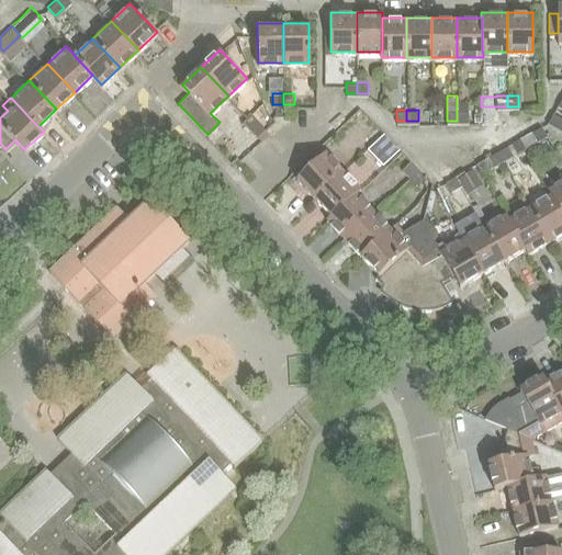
[(457,110),(457,121),(468,121),(468,110),(457,110)]
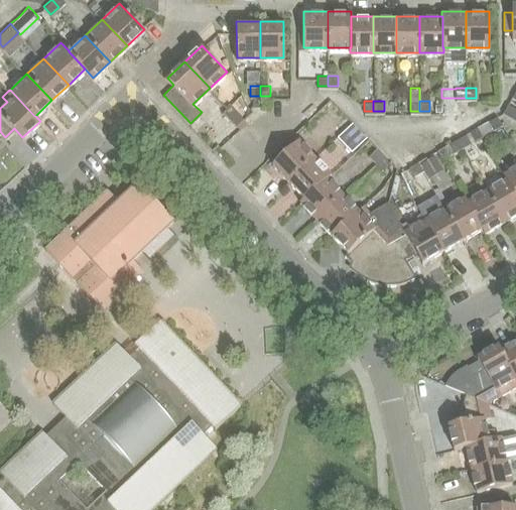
[(502,111),(511,116),(515,107),(507,102),(502,111)]
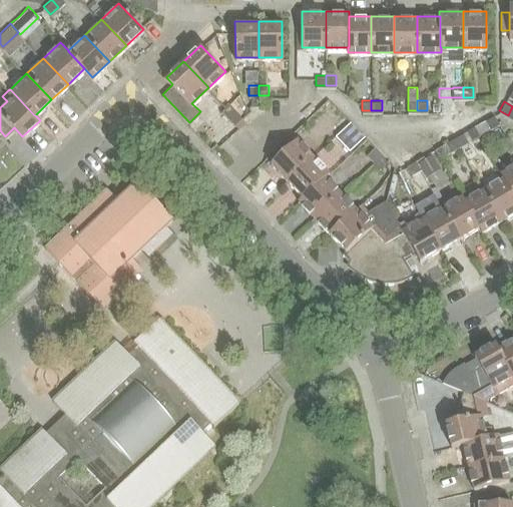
[(221,109),(227,116),(235,109),(228,102),(221,109)]
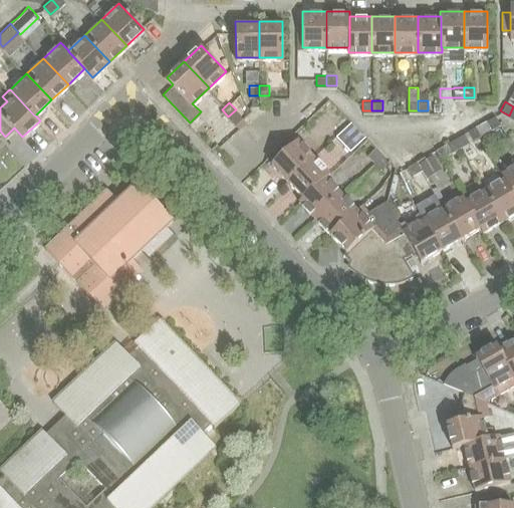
[(236,109),(228,116),(235,123),(243,116),(236,109)]
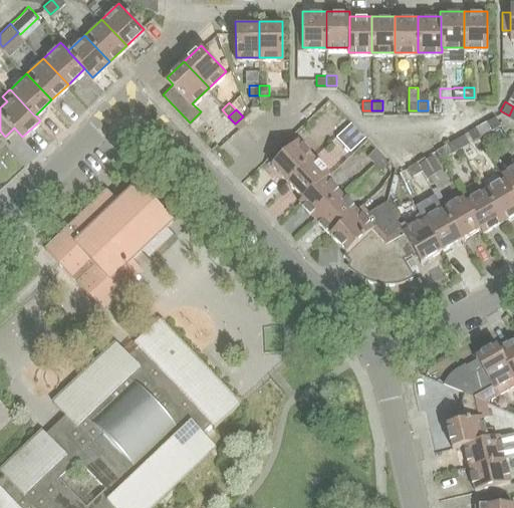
[(486,118),(491,128),(500,122),(495,113),(486,118)]
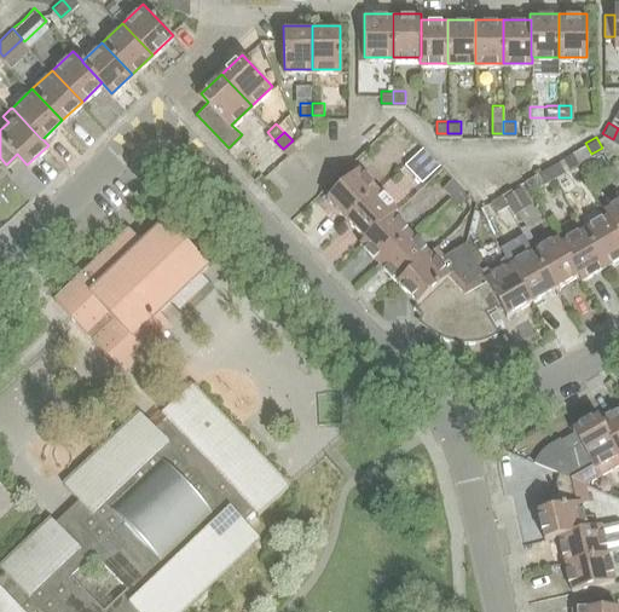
[(439,162),(422,144),(412,153),(404,160),(422,178),(439,162)]
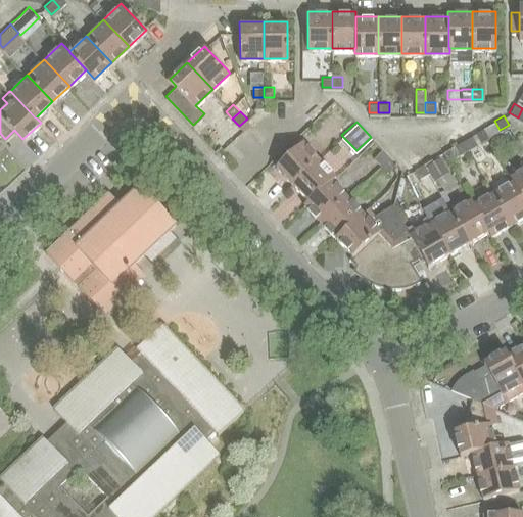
[(472,134),(463,139),(469,148),(477,143),(472,134)]
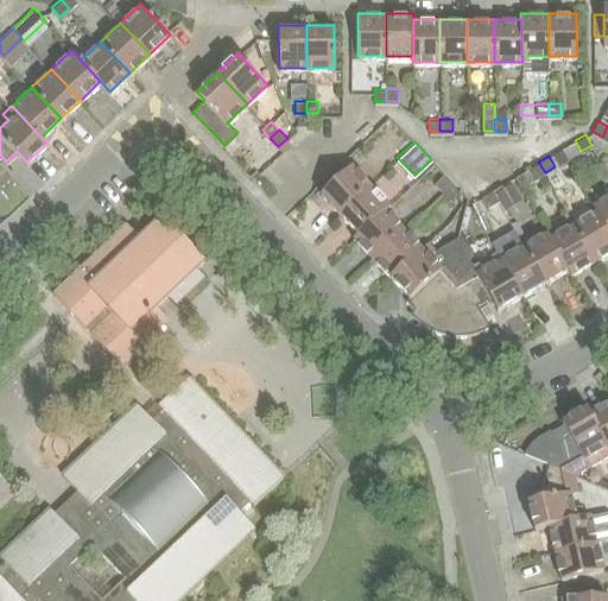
[(521,185),(545,172),(538,162),(515,175),(521,185)]
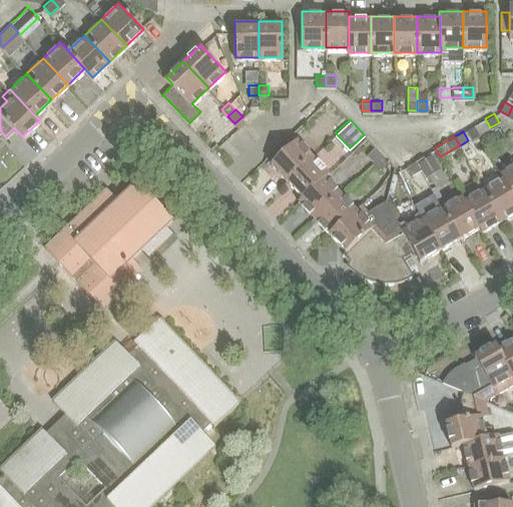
[(287,178),(313,154),(297,137),(271,161),(287,178)]
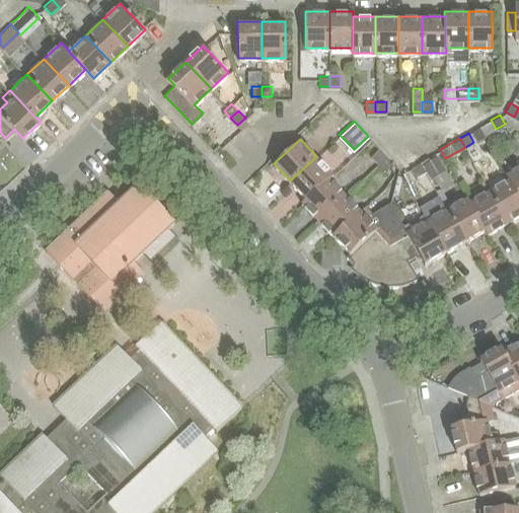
[(377,161),(385,154),(378,147),(370,154),(377,161)]
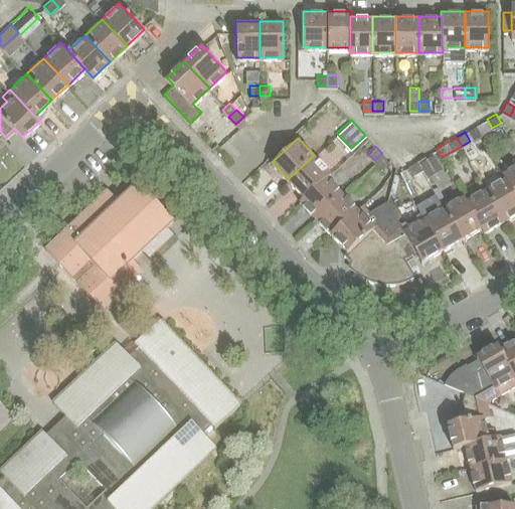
[(425,173),(440,164),(433,152),(425,156),(418,160),(423,168),(425,173)]
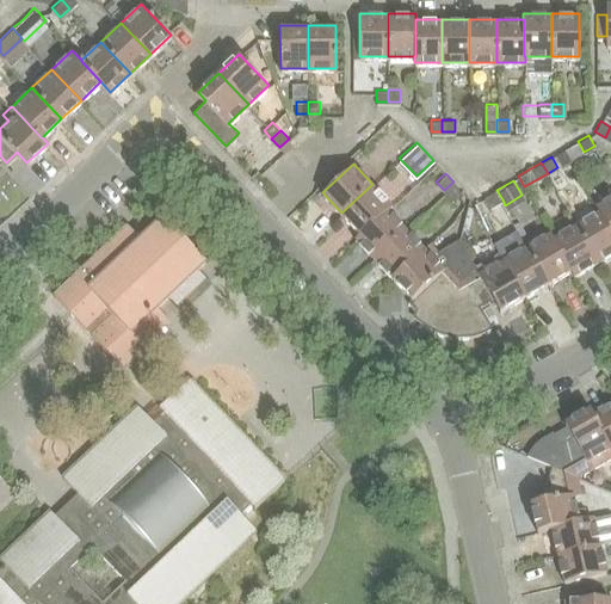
[(454,182),(444,190),(452,199),(462,190),(454,182)]
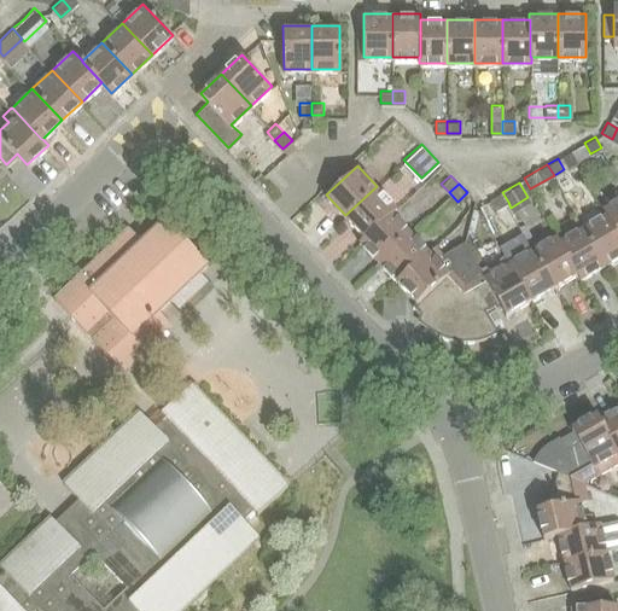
[(345,215),(363,236),(391,210),(396,207),(377,186),(345,215)]
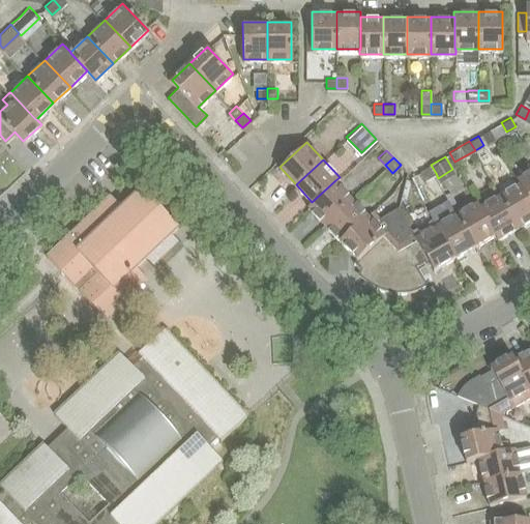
[(425,179),(434,174),(429,165),(419,170),(425,179)]
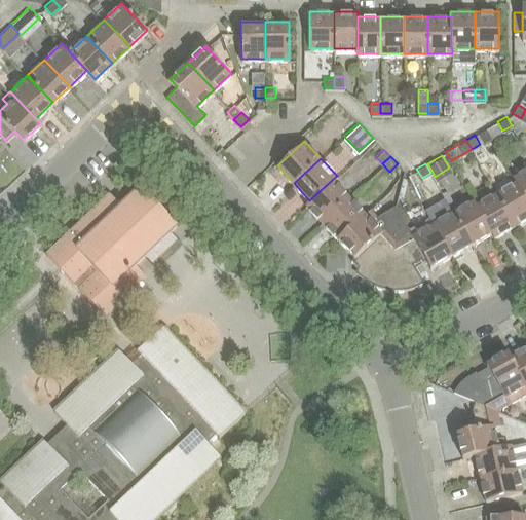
[(525,168),(513,176),(516,181),(516,180),(525,196),(525,168)]
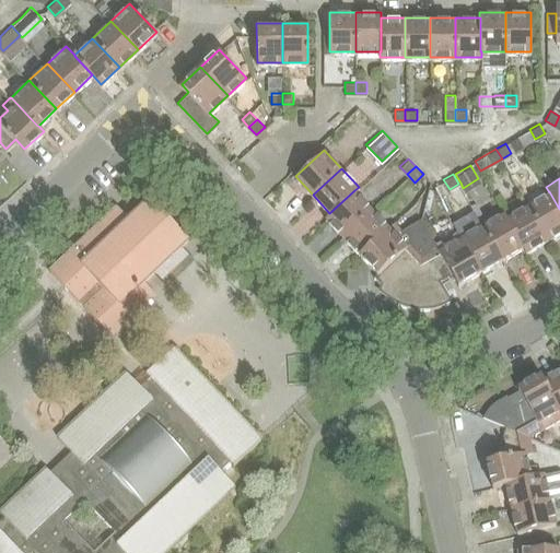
[(329,213),(325,216),(342,235),(372,208),(354,190),(329,213)]
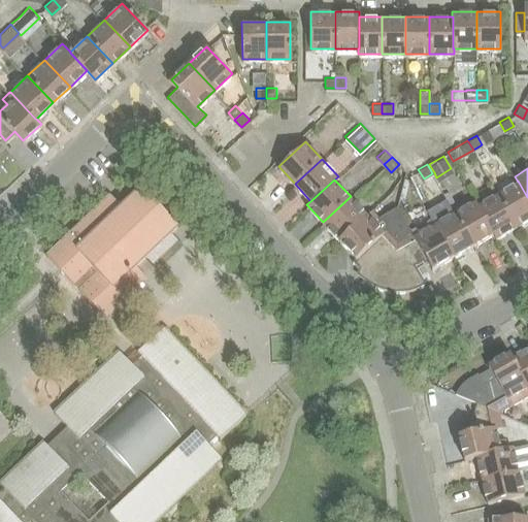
[(527,197),(518,181),(518,182),(498,193),(516,225),(527,217),(527,197)]
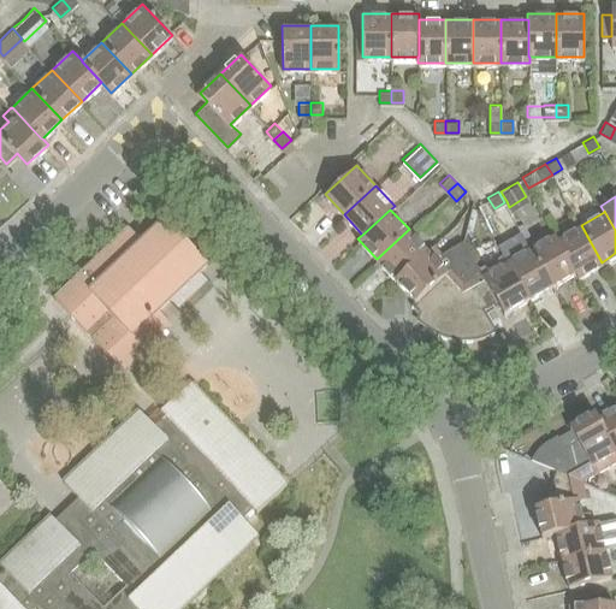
[(137,234),(129,224),(92,259),(88,264),(84,267),(54,295),(99,343),(123,367),(171,321),(158,307),(206,261),(165,217),(152,229),(142,238),(137,234)]
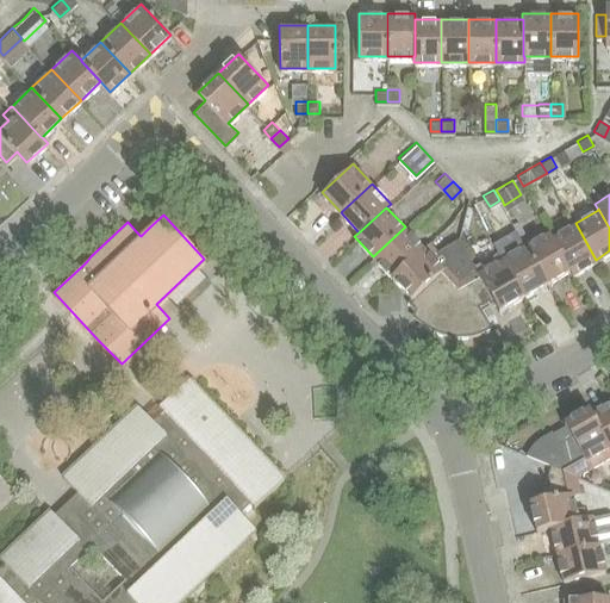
[(596,260),(576,223),(552,236),(570,268),(572,273),(596,260)]
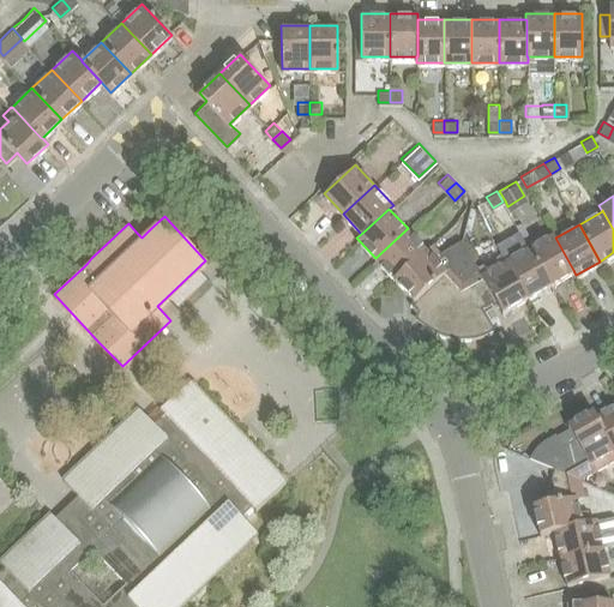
[(408,228),(375,258),(395,278),(426,248),(426,247),(408,228)]
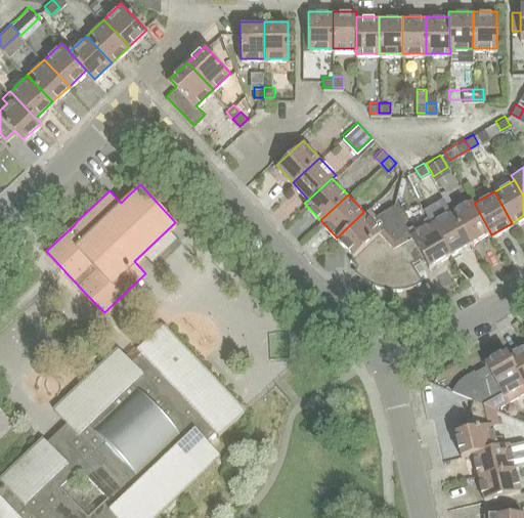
[(474,203),(472,198),(450,210),(469,242),(489,230),(474,203)]
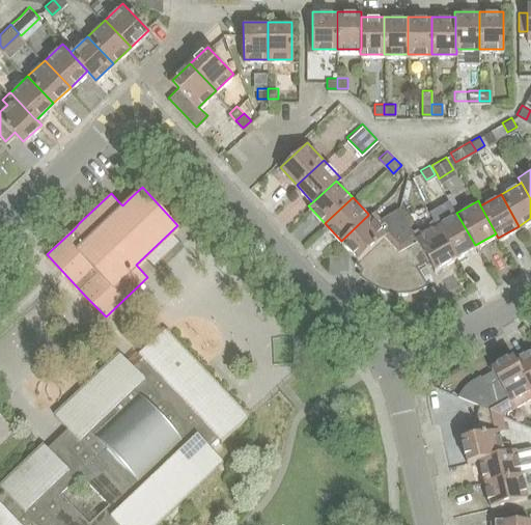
[(357,257),(354,260),(360,267),(358,273),(369,281),(372,283),(375,284),(379,286),(384,288),(389,289),(396,291),(401,291),(407,291),(412,289),(417,287),(422,285),(427,283),(417,264),(401,237),(413,229),(398,205),(381,217),(373,210),(368,214),(368,215),(341,241),(357,257)]
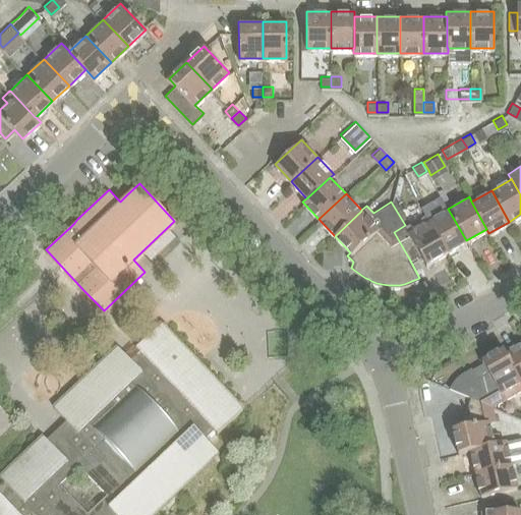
[(466,240),(448,209),(428,220),(447,251),(466,240)]
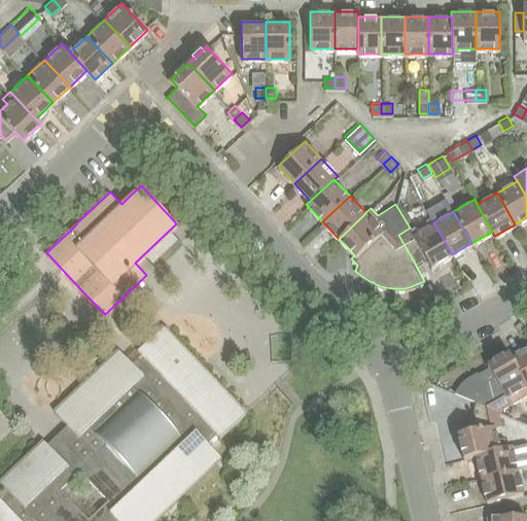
[(398,235),(414,262),(424,256),(430,267),(452,254),(433,222),(430,216),(420,221),(424,228),(413,235),(411,231),(412,231),(410,228),(398,235)]
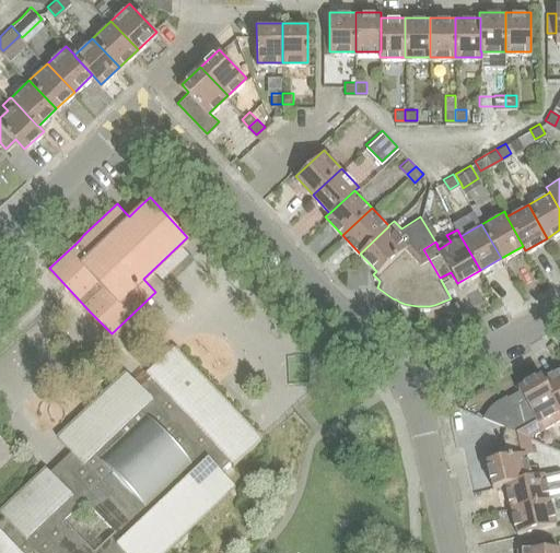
[(220,467),(229,458),(233,462),(260,436),(207,379),(173,344),(147,371),(146,371),(150,375),(140,384),(136,379),(126,369),(125,369),(115,379),(57,434),(71,449),(50,469),(46,465),(0,507),(0,509),(6,515),(0,519),(0,552),(158,552),(159,552),(233,482),(220,467)]
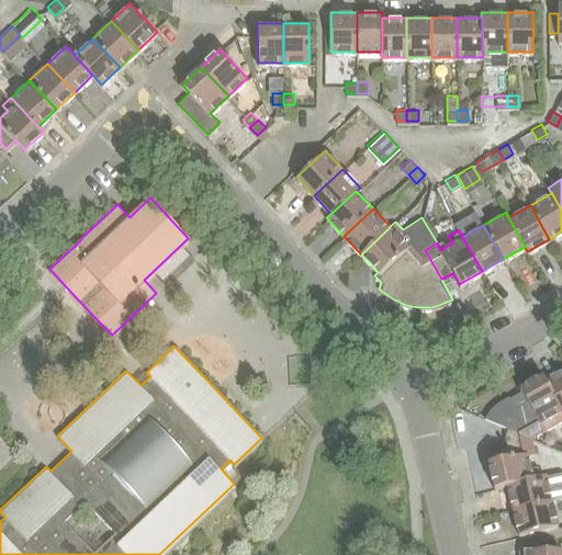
[(561,369),(544,378),(543,380),(561,409),(561,369)]
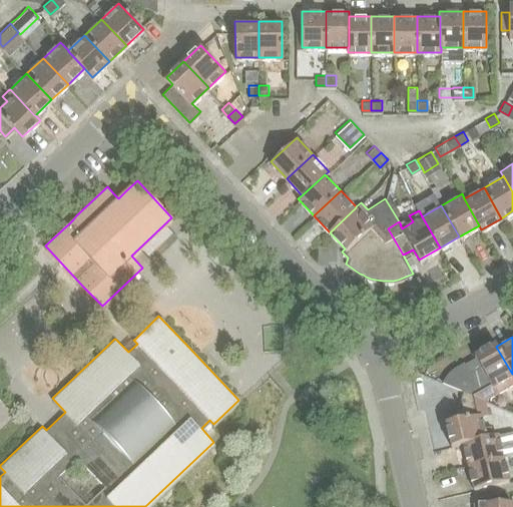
[(480,365),(470,370),(469,371),(472,377),(470,379),(467,382),(465,384),(464,386),(462,389),(484,398),(496,391),(493,385),(503,379),(507,385),(512,381),(512,374),(496,347),(497,346),(494,342),(474,354),(480,365)]
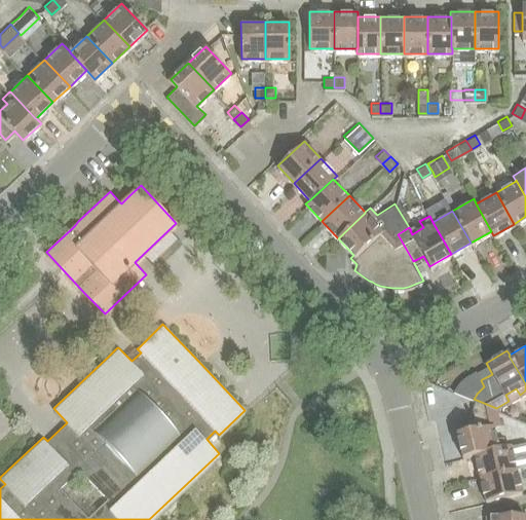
[(465,416),(468,429),(456,432),(462,455),(475,453),(475,452),(505,445),(505,444),(502,435),(495,436),(493,424),(499,422),(496,408),(474,399),(474,400),(473,403),(473,406),(473,408),(473,410),(473,412),(473,414),(465,416)]
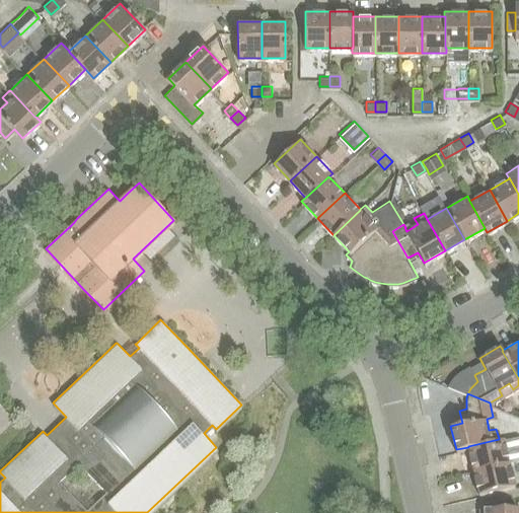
[(509,412),(500,408),(497,417),(506,420),(509,412)]
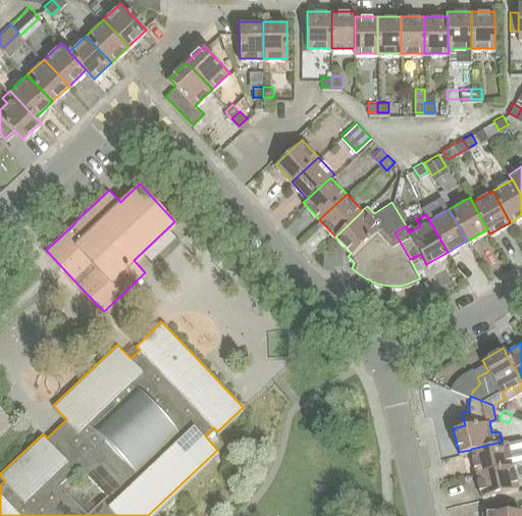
[(471,450),(476,471),(512,463),(506,440),(502,441),(502,442),(471,449),(471,450)]
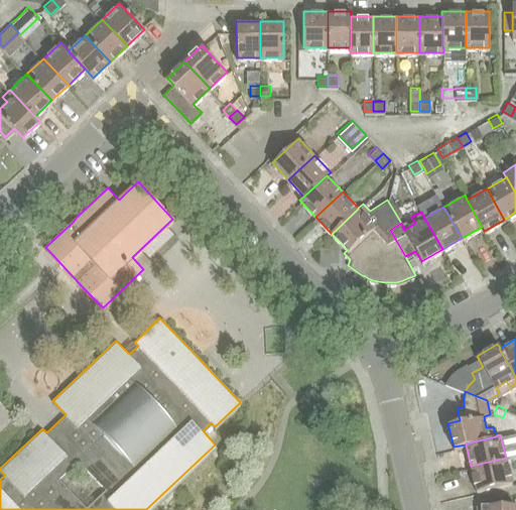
[(511,481),(506,458),(471,466),(476,489),(511,481)]
